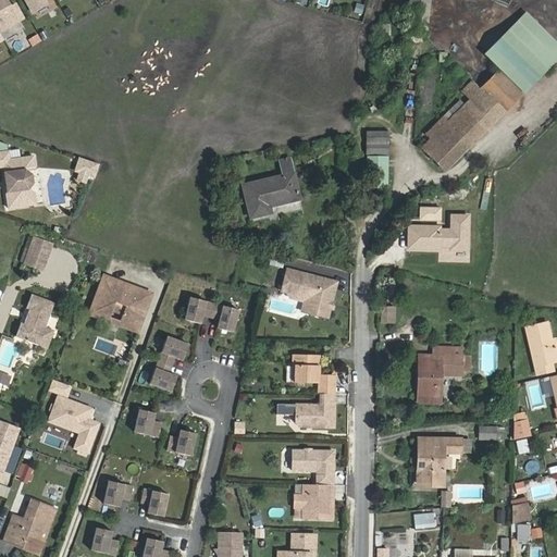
[(11,7),(7,0),(0,0),(0,31),(23,19),(15,4),(11,7)]
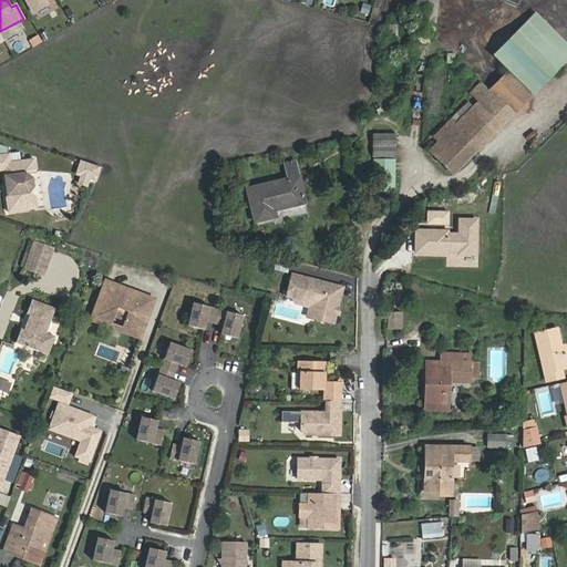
[(26,0),(33,12),(48,4),(44,0),(26,0)]
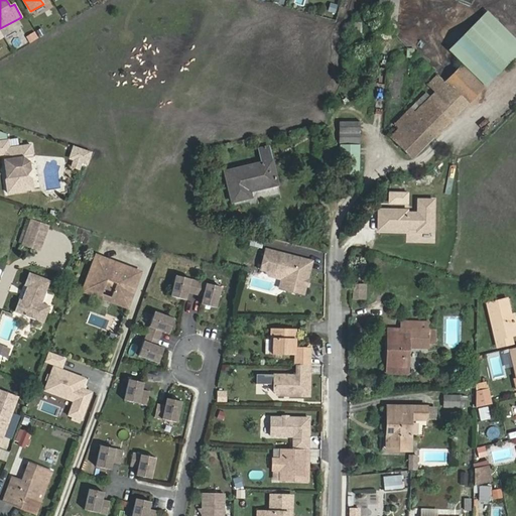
[(337,5),(331,3),(329,10),(336,12),(337,5)]
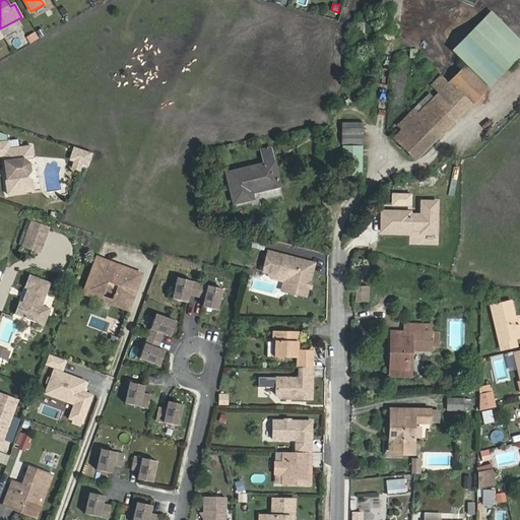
[(519,39),(492,11),(452,51),(466,65),(489,87),(519,56),(519,39)]
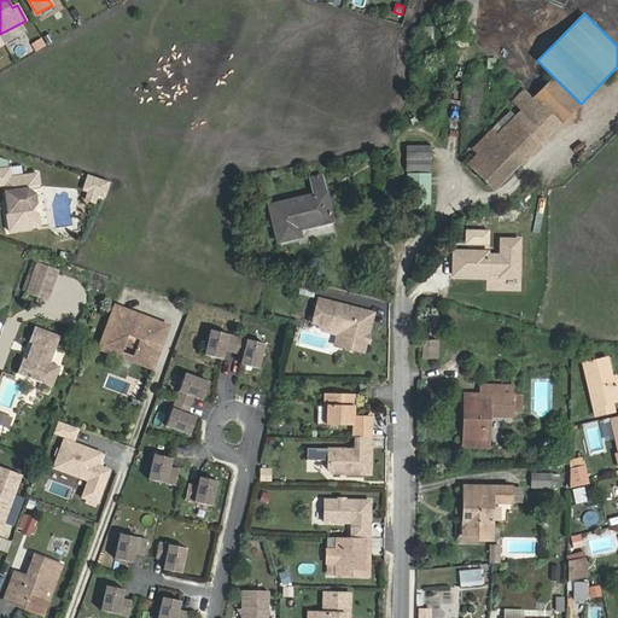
[(421,27),(420,42),(432,42),(432,27),(421,27)]
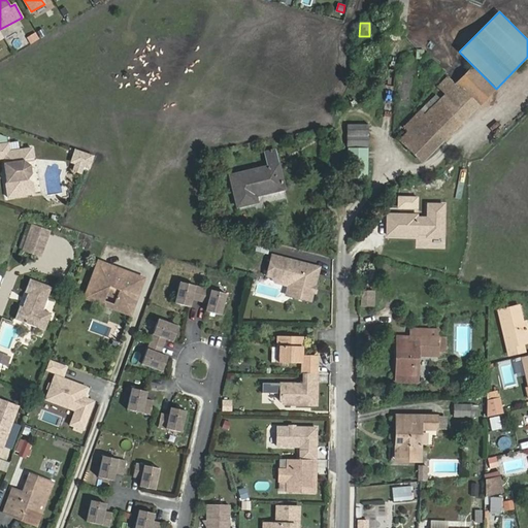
[(442,142),(496,89),(473,66),(456,85),(448,77),(437,87),(446,94),(440,99),(436,95),(420,111),(409,122),(415,125),(400,140),(423,163),(442,142)]
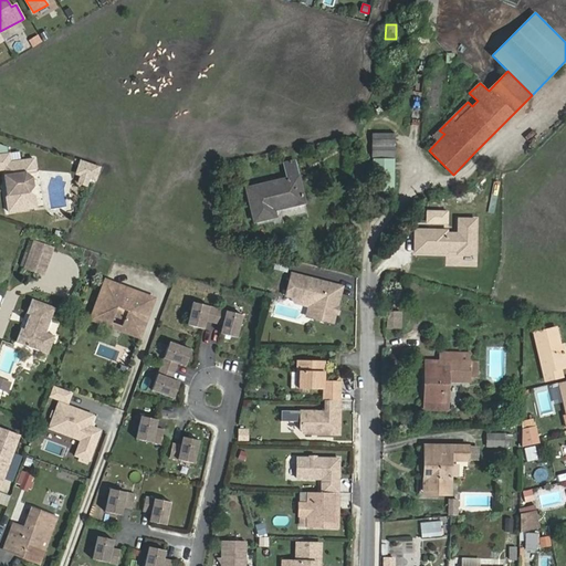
[(395,135),(374,134),(373,157),(379,157),(394,158),(395,135)]
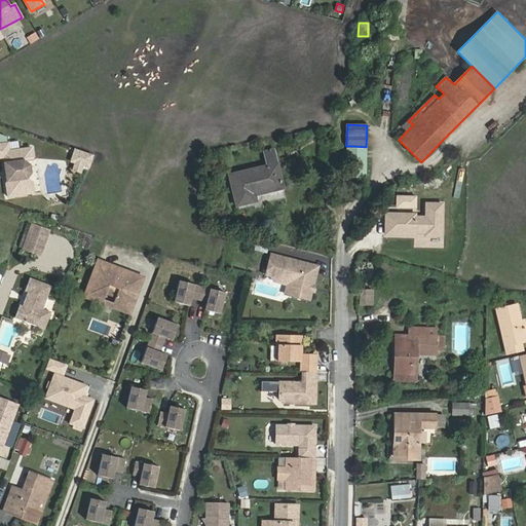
[(0,157),(5,157),(8,181),(7,182),(9,196),(36,192),(34,181),(29,178),(33,173),(32,163),(26,159),(35,158),(34,147),(22,148),(22,150),(11,152),(10,142),(9,142),(8,136),(0,133),(0,157)]
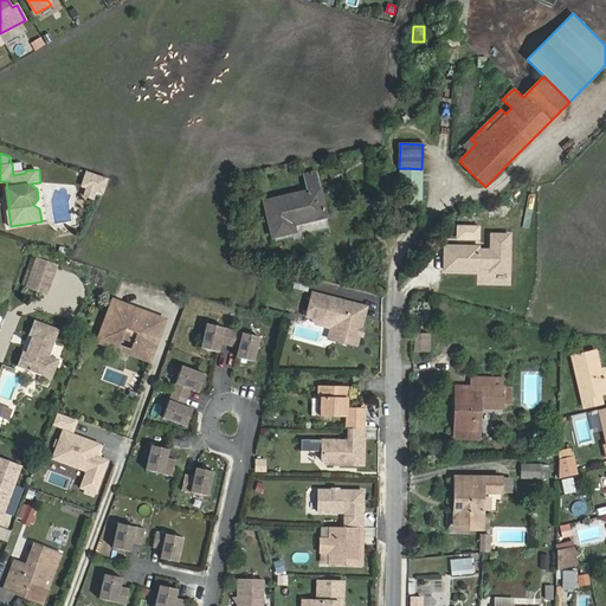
[(421,179),(421,169),(406,168),(406,178),(417,179),(418,179),(421,179)]
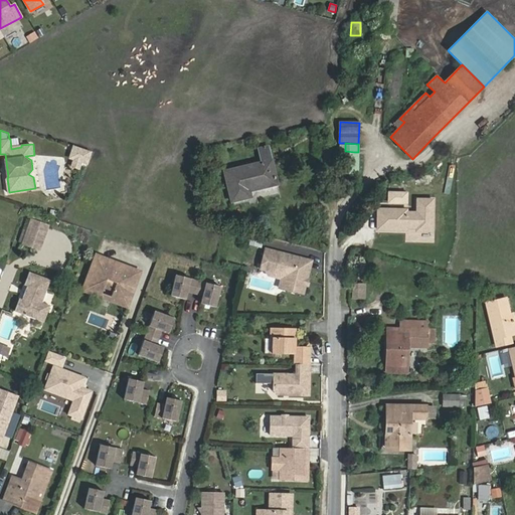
[(91,152),(74,146),(70,158),(74,159),(81,162),(87,164),(91,152)]
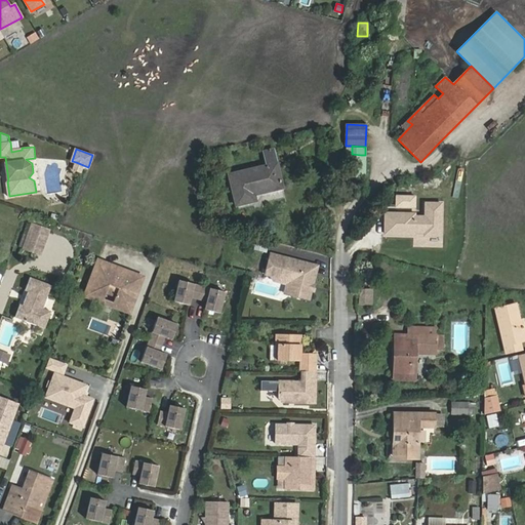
[(229,174),(236,206),(256,201),(255,195),(283,188),(274,149),(264,152),(267,165),(229,174)]
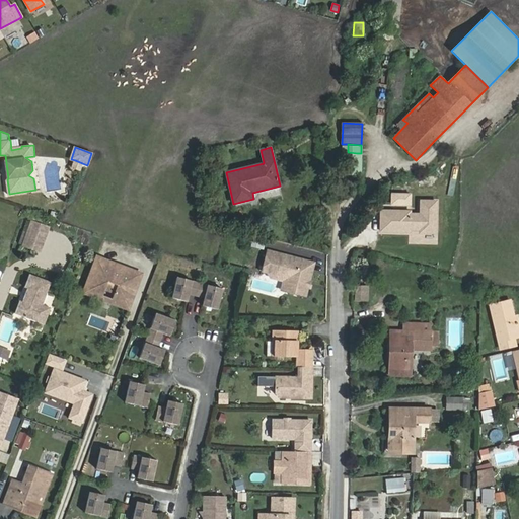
[(358,153),(357,153),(348,152),(347,152),(347,175),(358,174),(358,153)]
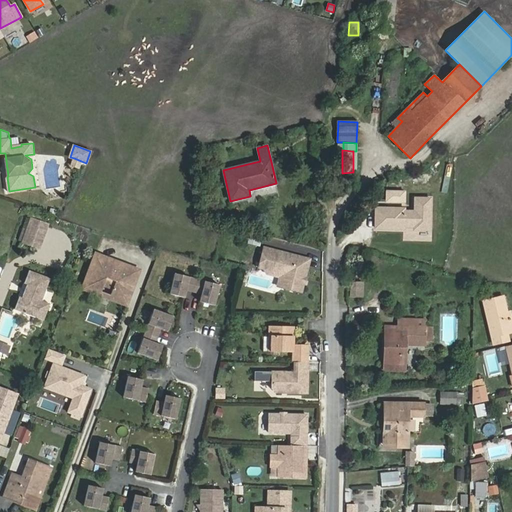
[(78,168),(81,161),(74,158),(71,165),(78,168)]
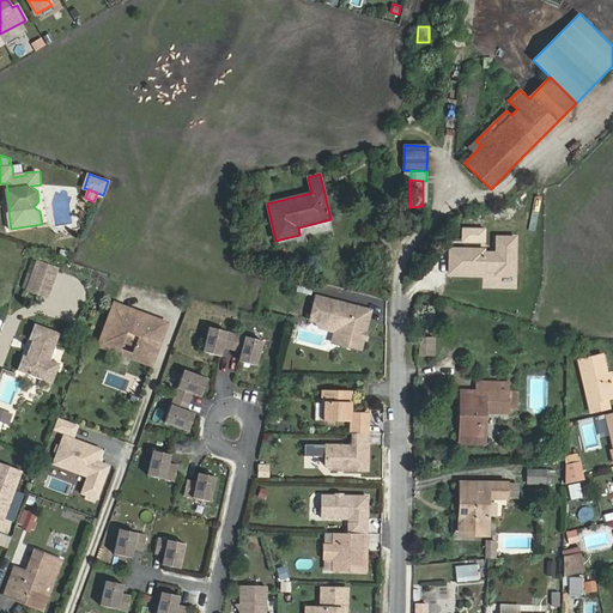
[(450,249),(449,273),(483,274),(484,272),(496,272),(496,274),(514,275),(515,238),(497,237),(497,253),(484,253),(484,250),(450,249)]
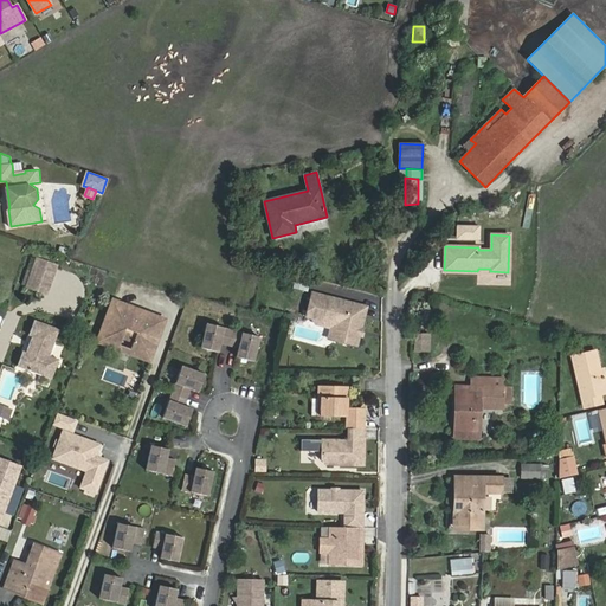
[(46,294),(56,268),(38,262),(28,287),(46,294)]
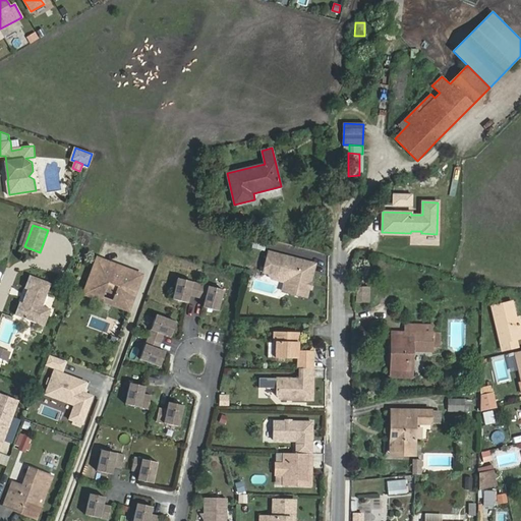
[(313,265),(270,252),(265,272),(269,274),(290,279),(287,293),(306,298),(313,274),(311,273),(313,265)]
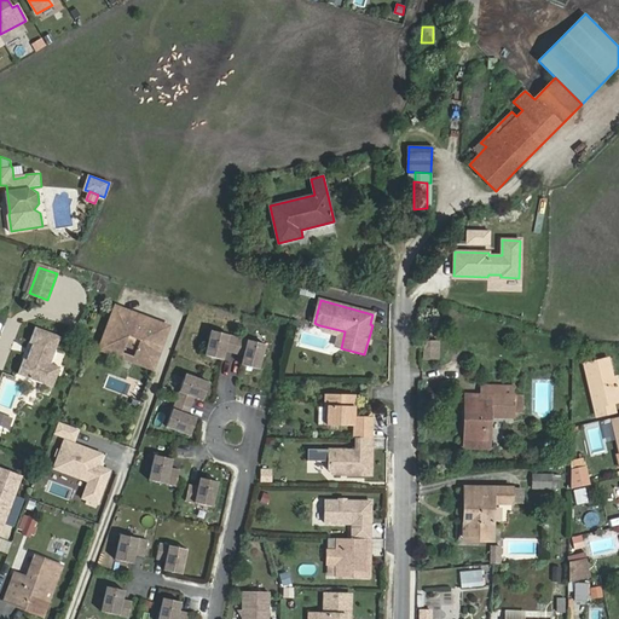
[(115,307),(99,350),(154,370),(169,328),(115,307)]
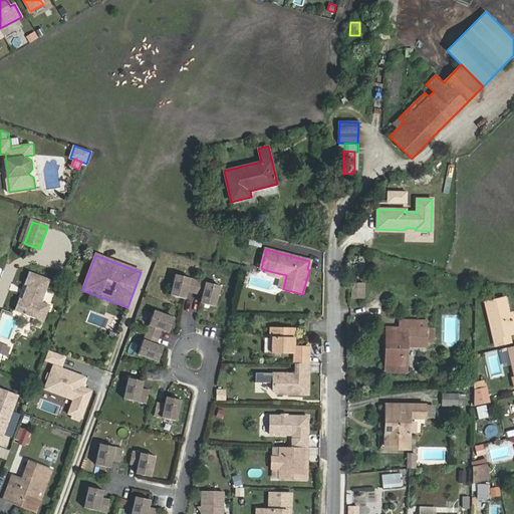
[(286,275),(265,270),(268,276),(281,279),(279,288),(283,289),(286,275)]
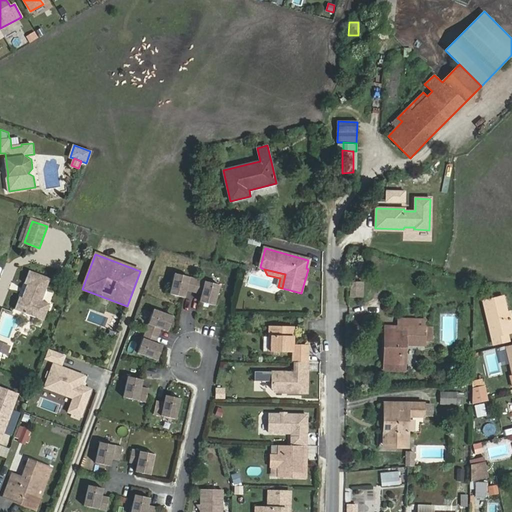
[(22,298),(19,297),(15,310),(44,321),(50,304),(42,301),(51,279),(29,271),(24,283),(27,284),(22,298)]
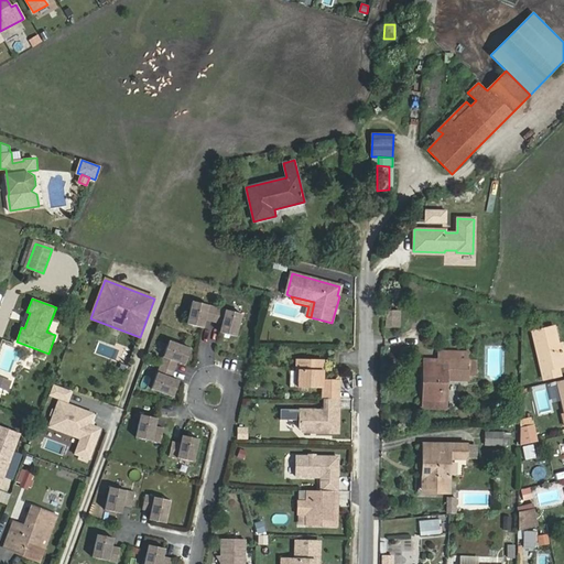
[(218,310),(193,303),(187,326),(204,331),(205,322),(214,324),(218,310)]
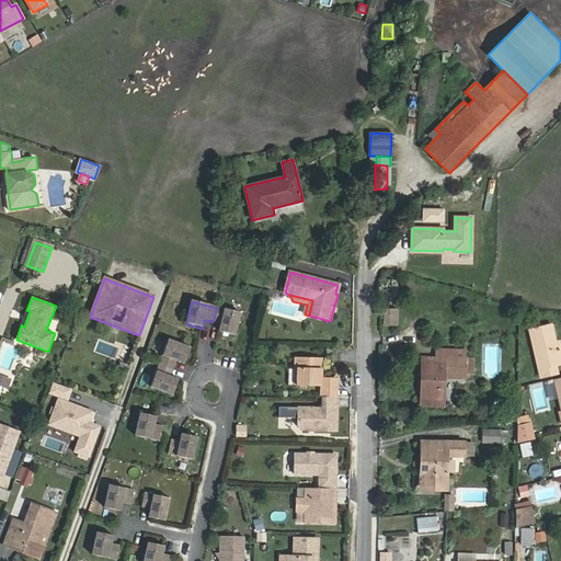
[(236,336),(241,315),(217,308),(213,322),(221,324),(219,332),(236,336)]
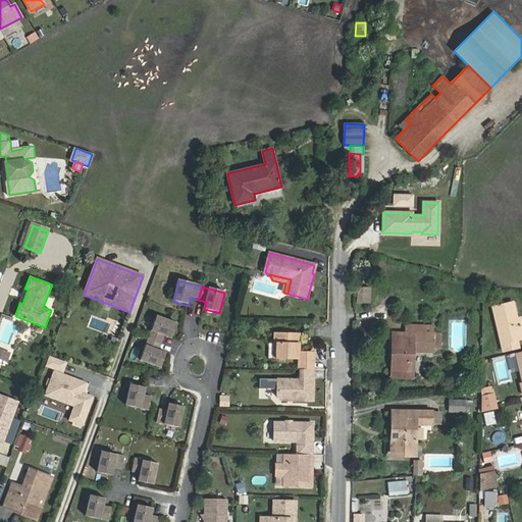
[(369,304),(369,289),(358,288),(357,303),(369,304)]
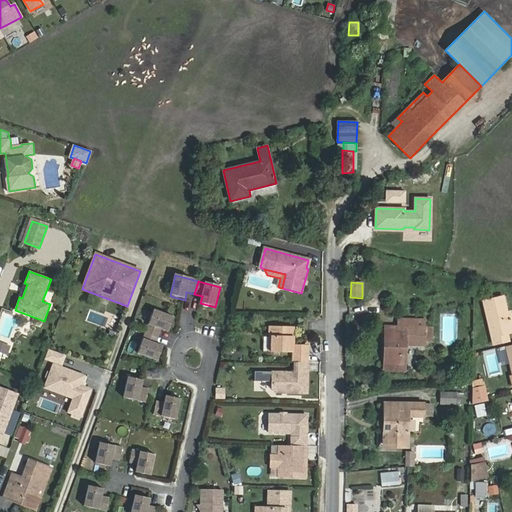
[(509,334),(511,333),(511,327),(504,295),(482,300),(493,344),(510,340),(509,334)]
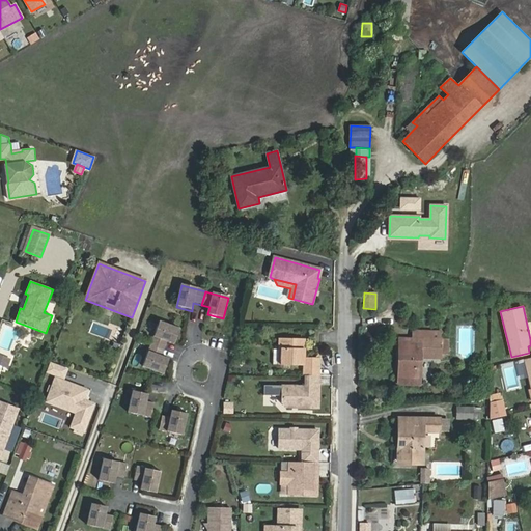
[(182,326),(161,317),(152,340),(166,345),(168,337),(176,340),(182,326)]
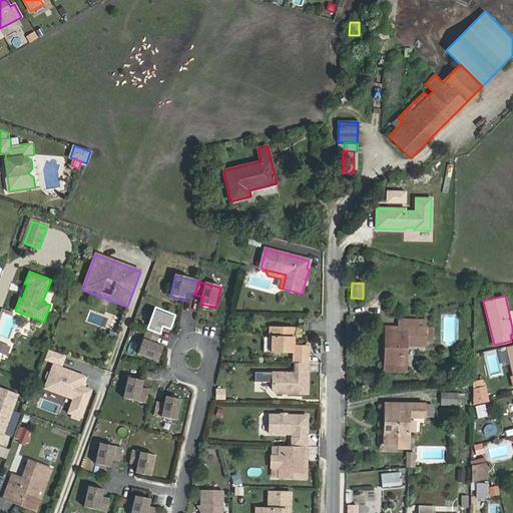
[(398,328),(386,327),(386,346),(389,346),(388,372),(406,372),(407,346),(407,343),(426,343),(426,328),(418,328),(419,320),(403,320),(403,328),(398,328)]
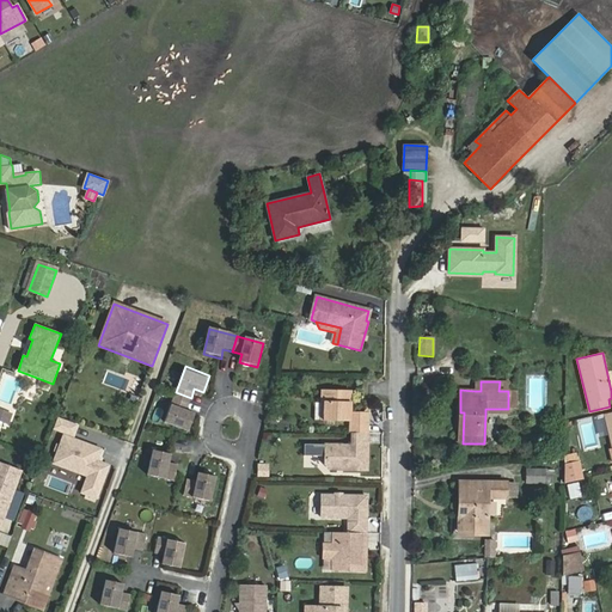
[(509,381),(500,381),(499,391),(508,391),(509,381)]
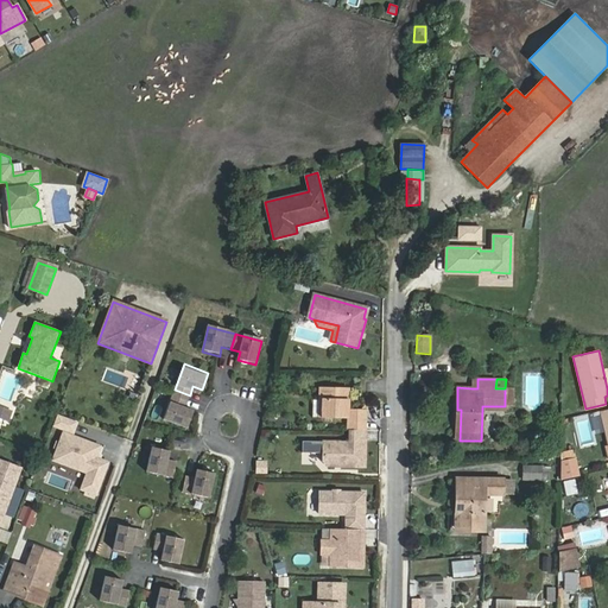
[(323,399),(322,417),(348,417),(348,429),(350,429),(366,430),(367,412),(355,411),(355,409),(349,409),(349,387),(340,387),(340,388),(330,388),(330,387),(320,387),(320,399),(323,399)]
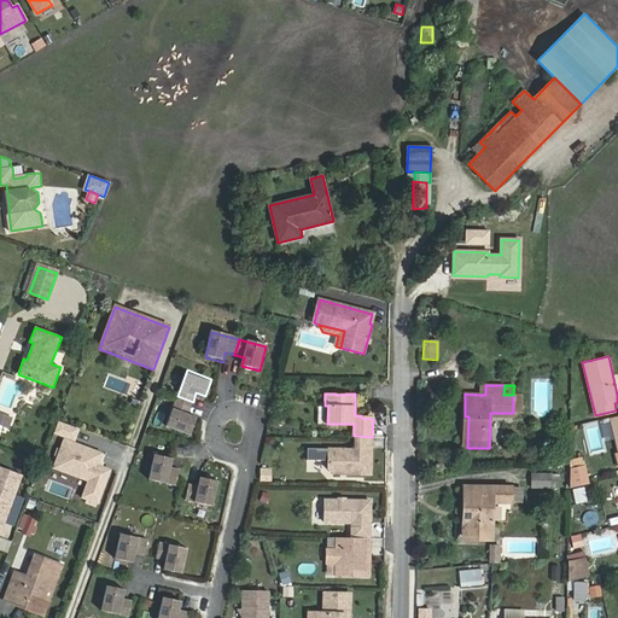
[(192,431),(198,414),(190,410),(193,402),(178,396),(168,423),(192,431)]
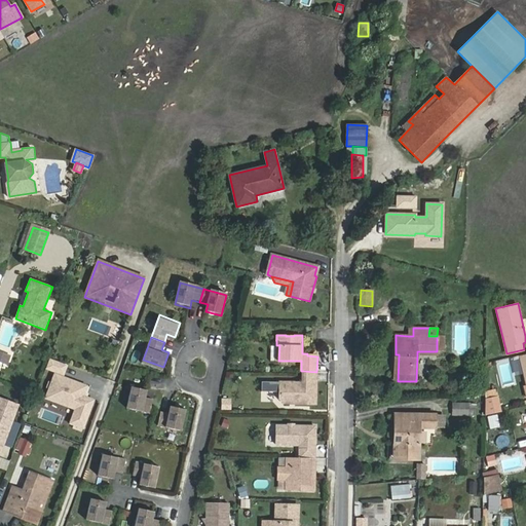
[(0,362),(6,365),(9,355),(0,352),(0,362)]
